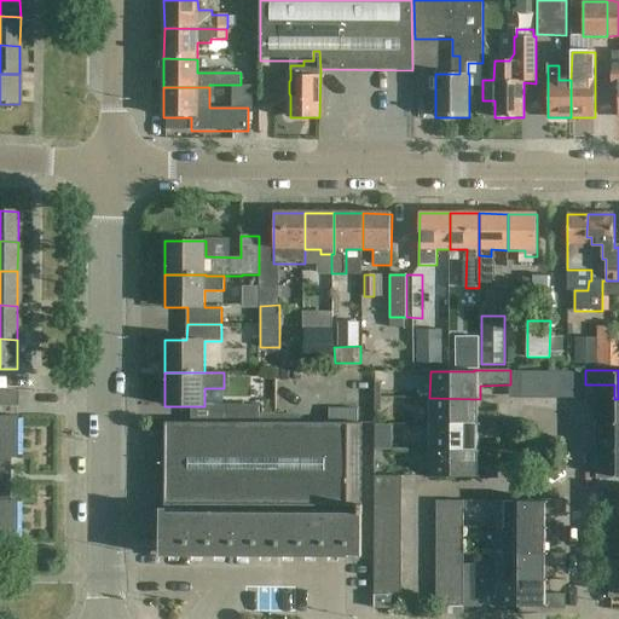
[(311,412),(312,379),(298,379),(298,412),(311,412)]
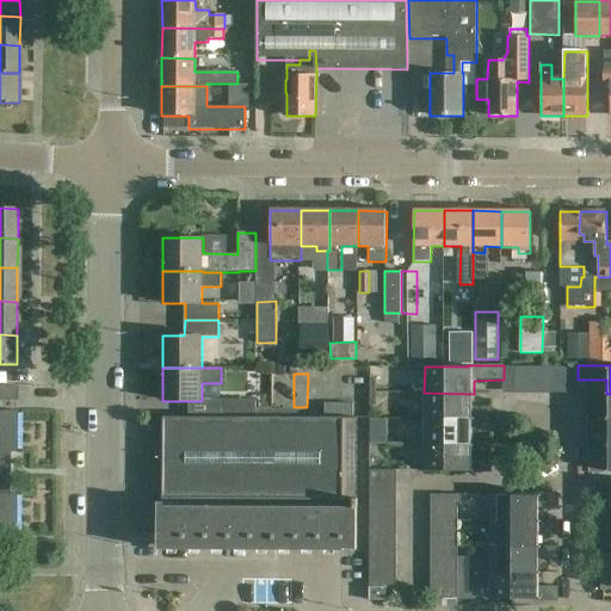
[(17,387),(0,386),(0,400),(17,401),(17,387)]
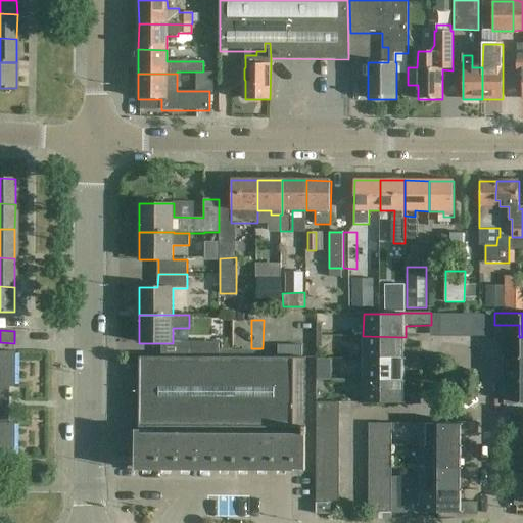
[(406,348),(406,337),(363,336),(363,359),(421,359),(421,348),(406,348)]
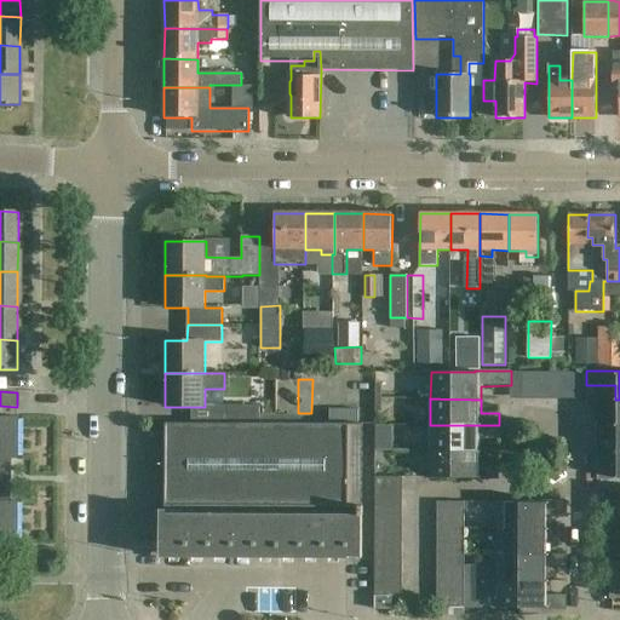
[(619,425),(619,400),(615,400),(615,413),(598,413),(598,428),(615,428),(615,426),(619,425)]
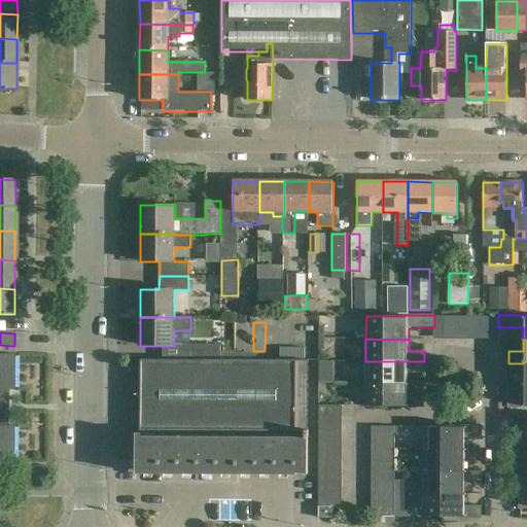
[(183,360),(221,360),(221,346),(183,346),(183,360)]
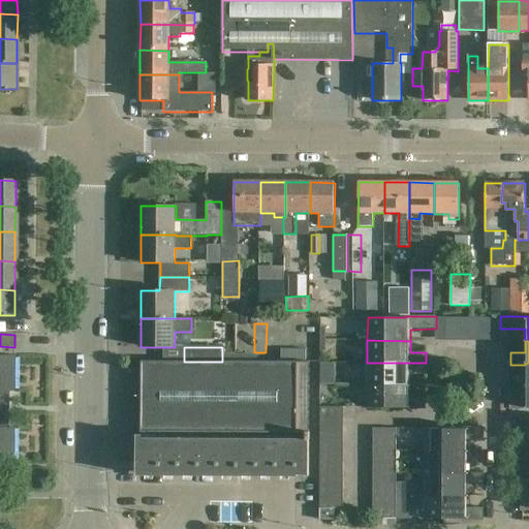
[(0,463),(13,464),(13,428),(7,428),(8,392),(13,392),(13,355),(0,355),(0,463)]
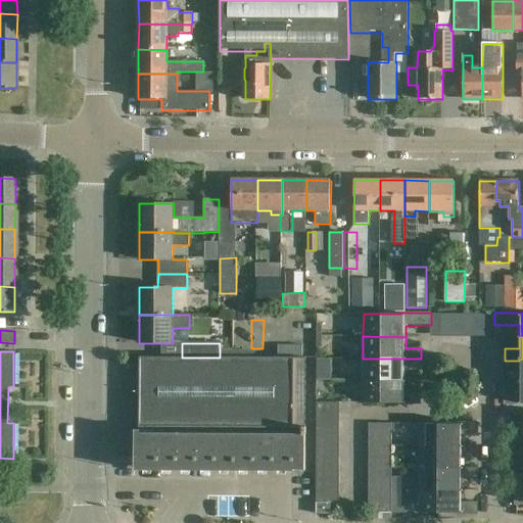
[(220,358),(182,358),(139,358),(139,465),(139,468),(216,468),(216,470),(237,470),(237,468),(293,468),(293,471),(306,471),(306,435),(306,426),(305,426),(305,360),(306,360),(306,358),(220,358)]
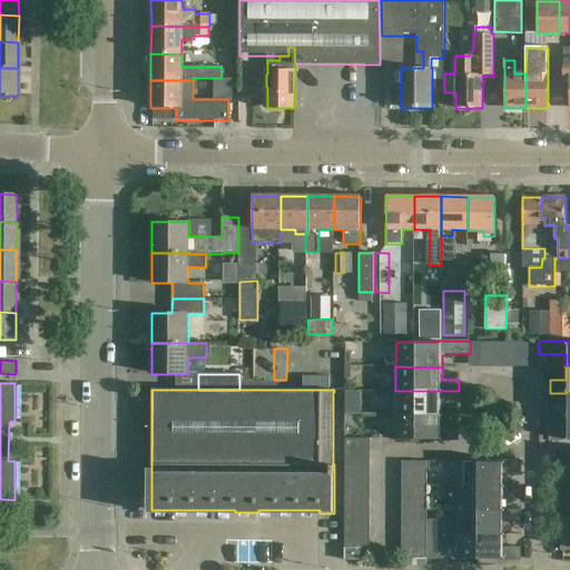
[(459,403),(459,391),(395,391),(395,415),(442,415),(442,403),(459,403)]
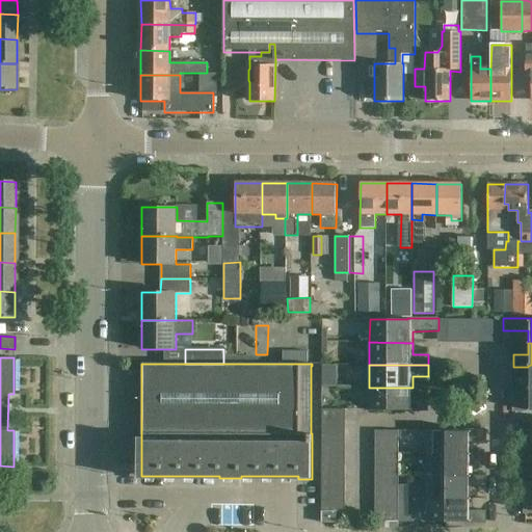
[(531,365),(528,366),(528,367),(528,377),(513,377),(513,389),(528,389),(528,388),(531,388),(531,365)]
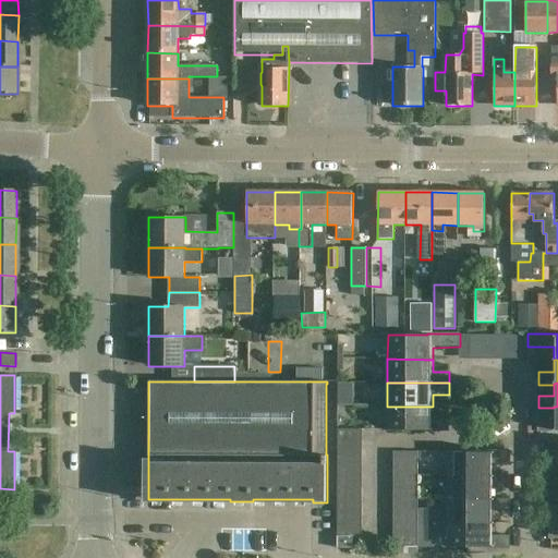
[(433,419),(433,407),(387,407),(387,431),(427,431),(427,433),(449,433),(449,419),(433,419)]
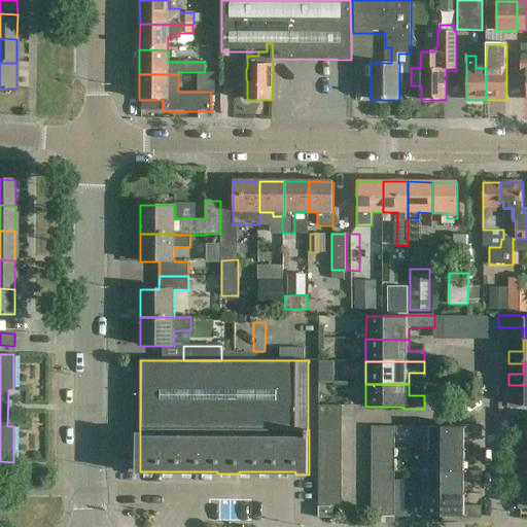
[(526,384),(523,384),(523,385),(523,395),(507,395),(507,409),(526,408),(526,384)]
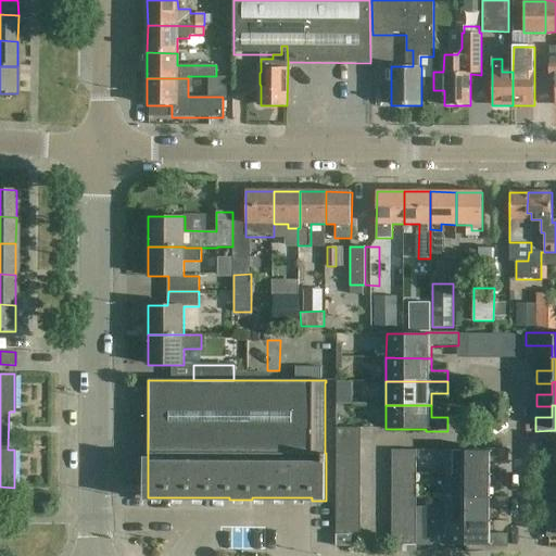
[(337,428),(337,440),(361,441),(361,428),(337,428)]
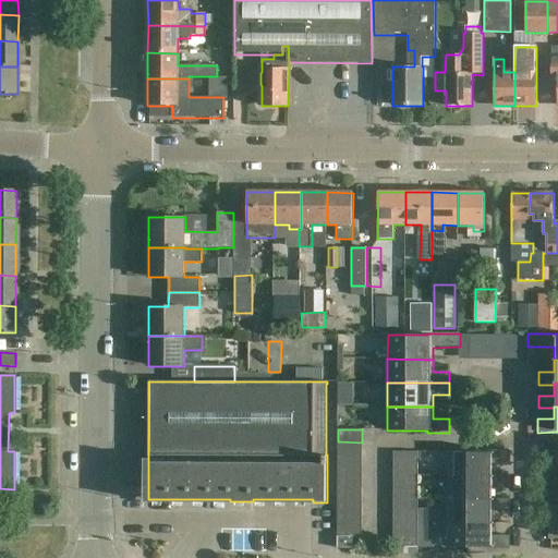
[(362,453),(362,443),(338,441),(338,453),(362,453)]
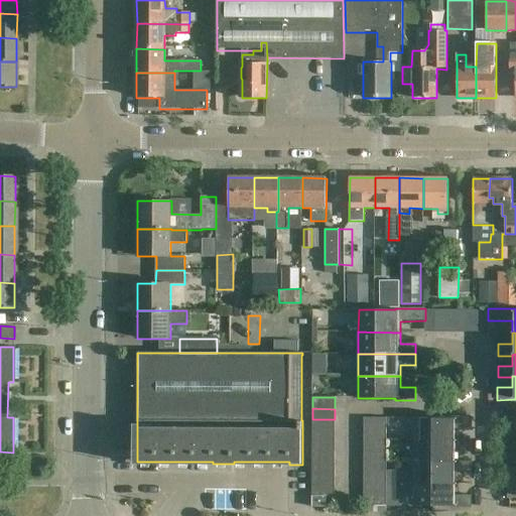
[(472,429),(472,416),(452,416),(450,418),(414,417),(414,440),(458,440),(458,439),(458,428),(472,429)]
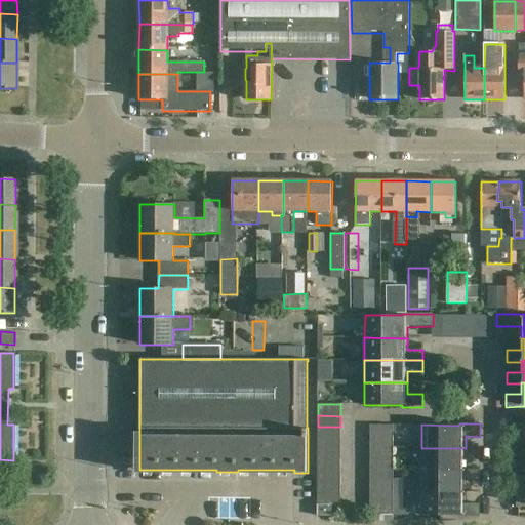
[(370,437),(394,437),(394,425),(370,425),(370,437)]
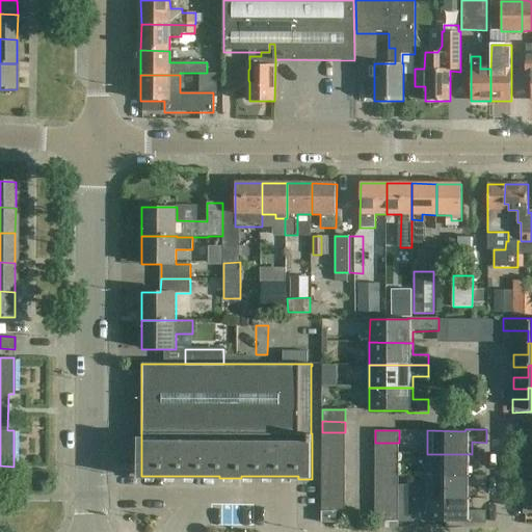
[(345,444),(345,432),(322,432),(322,444),(345,444)]
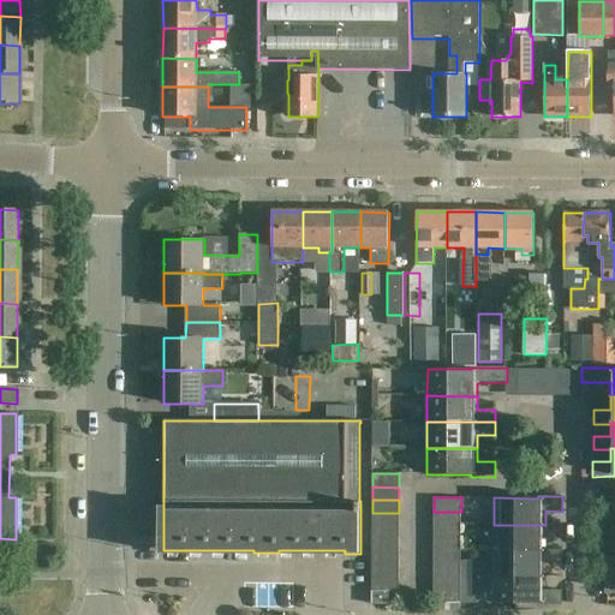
[(461,525),(461,512),(434,512),(434,525),(461,525)]
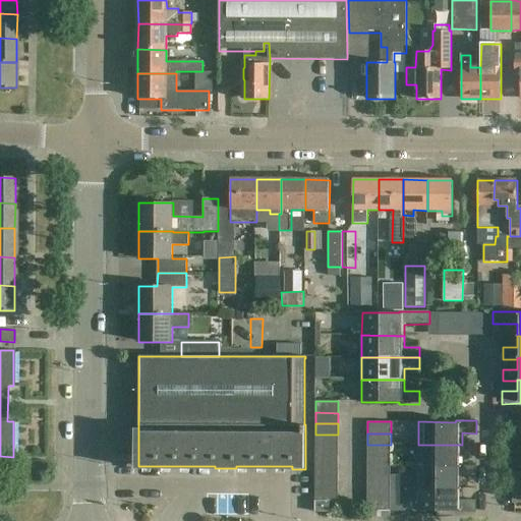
[(338,446),(338,435),(315,435),(315,446),(338,446)]
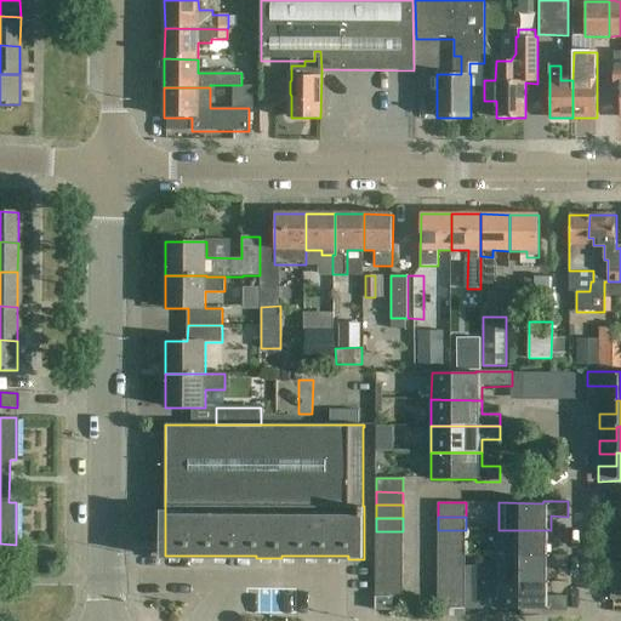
[(568,529),(551,529),(551,530),(499,530),(499,556),(550,557),(550,556),(551,542),(568,542),(568,529)]
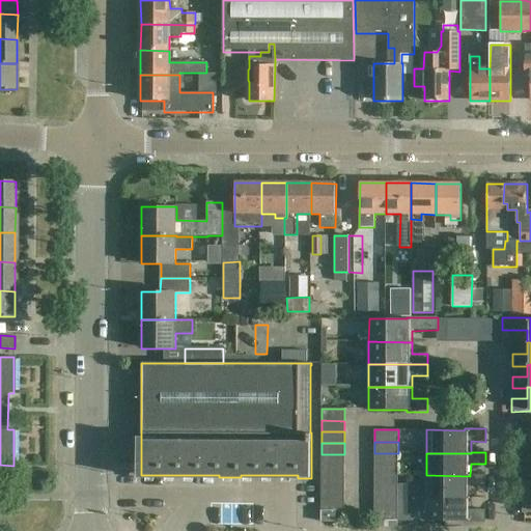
[(398,465),(398,453),(374,453),(374,465),(398,465)]
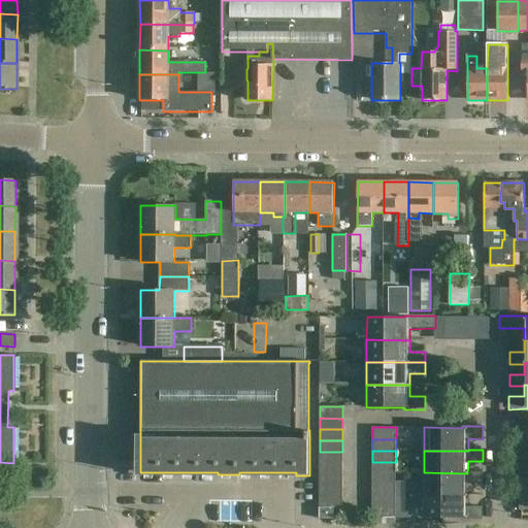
[(342,463),(342,452),(320,452),(320,463),(342,463)]
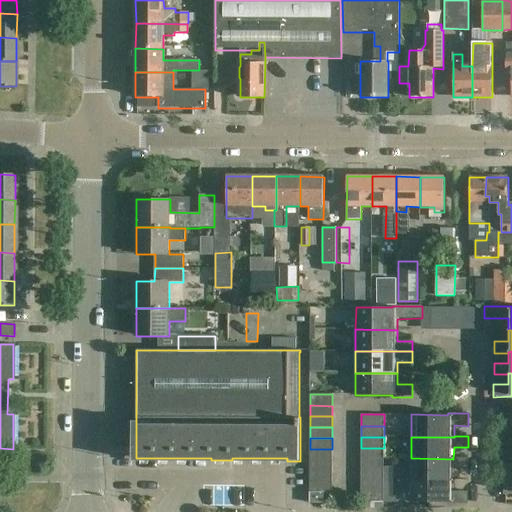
[(384,458),(384,448),(361,448),(361,458),(384,458)]
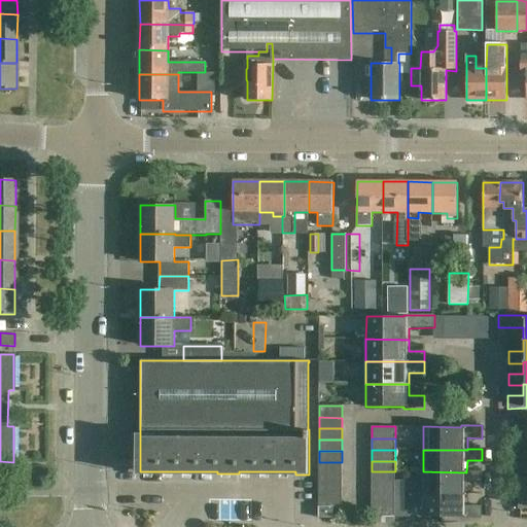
[(342,472),(342,462),(319,462),(319,472),(342,472)]
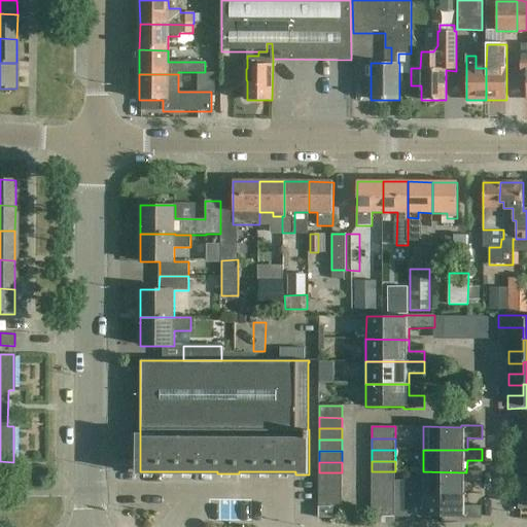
[(395,483),(395,471),(372,471),(372,483),(395,483)]
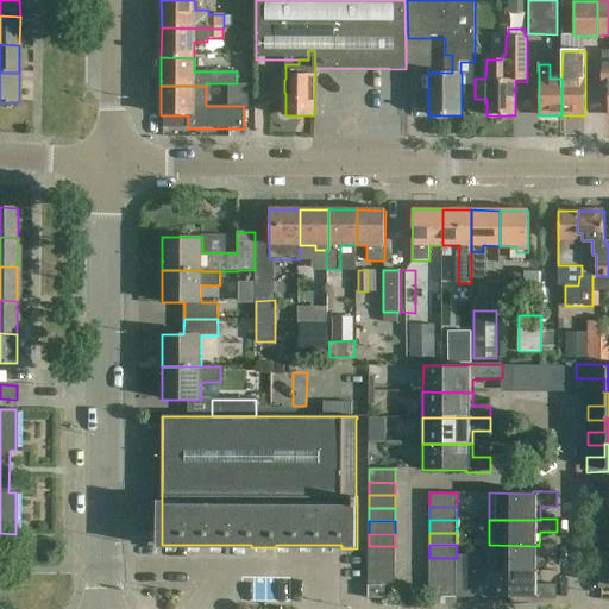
[(557,545),(539,545),(539,546),(489,545),(489,571),(539,571),(539,558),(557,558),(557,545)]
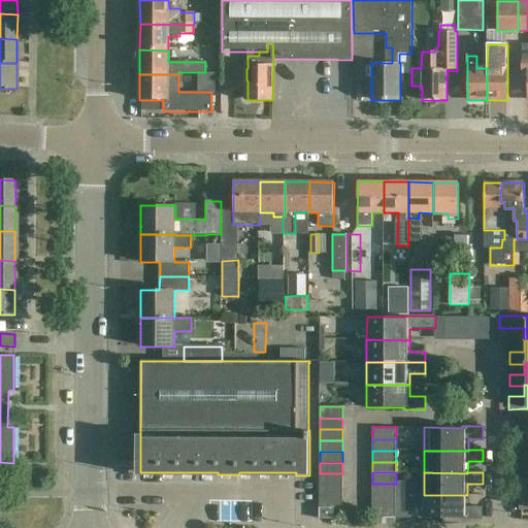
[(342,485),(342,473),(320,473),(320,485),(342,485)]
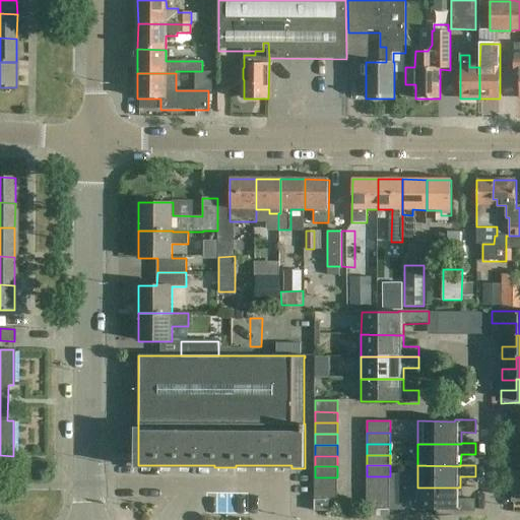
[(390,488),(390,476),(367,476),(367,488),(390,488)]
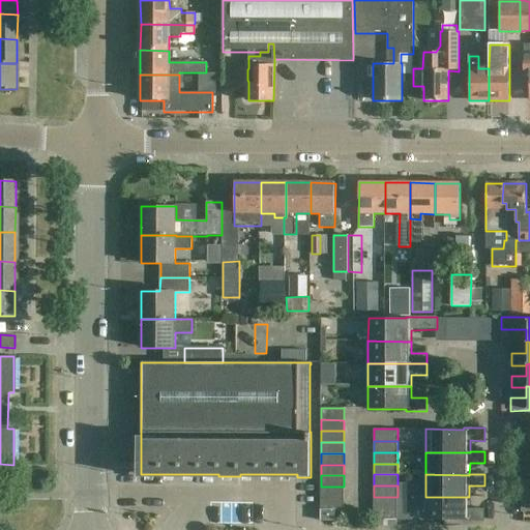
[(344,498),(344,487),(321,487),(321,498),(344,498)]
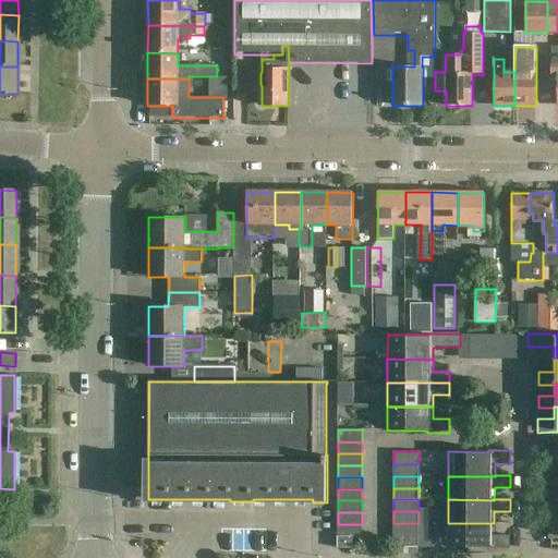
[(419,535),(419,523),(393,523),(393,535),(419,535)]
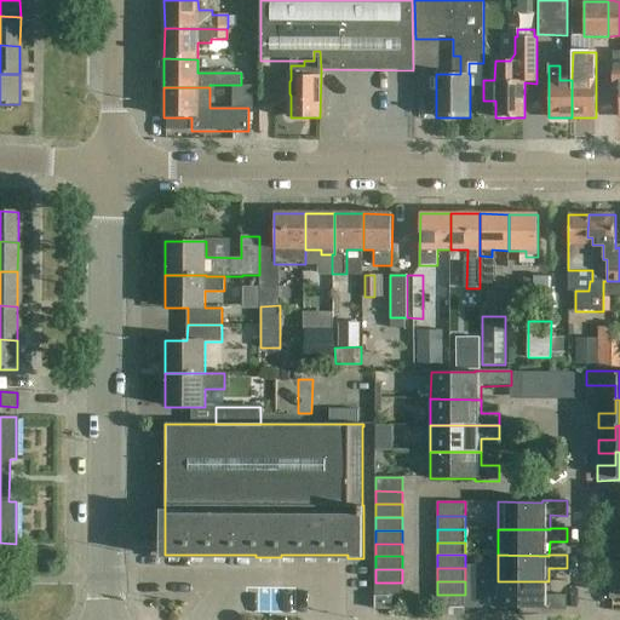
[(549,595),(549,581),(498,581),(498,608),(541,608),(541,610),(567,610),(567,595),(549,595)]
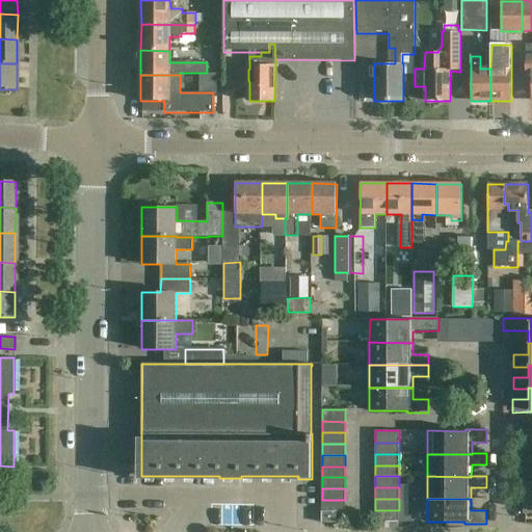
[(345,512),(345,500),(322,500),(322,512),(337,512),(345,512)]
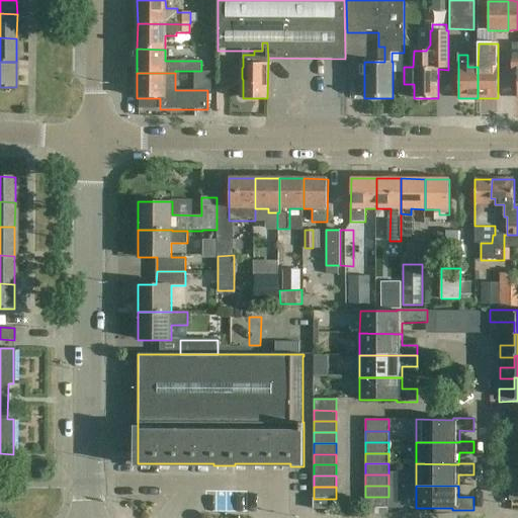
[(365,497),(365,508),(389,508),(389,497),(365,497)]
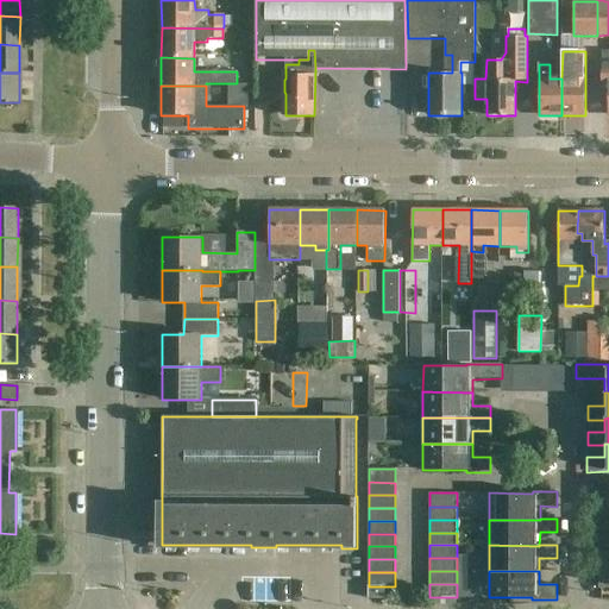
[(385,586),(369,586),(369,601),(385,600),(385,586)]
